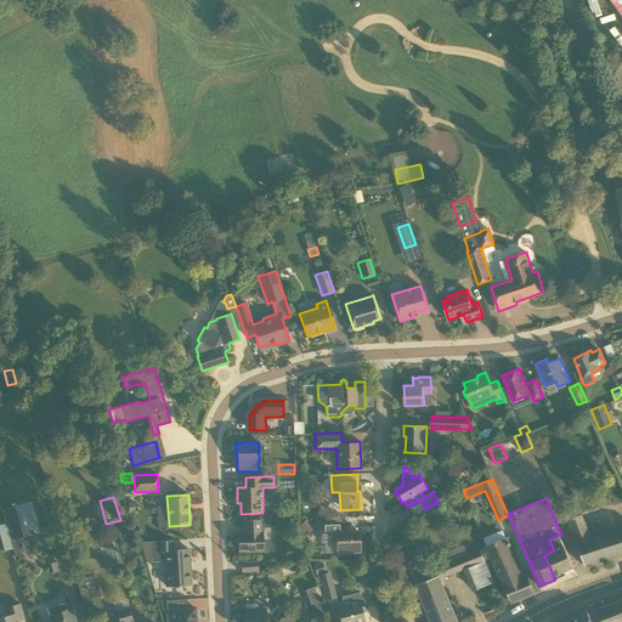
[(621,529),(609,533),(592,538),(582,515),(569,519),(577,543),(584,566),(621,554),(621,529)]
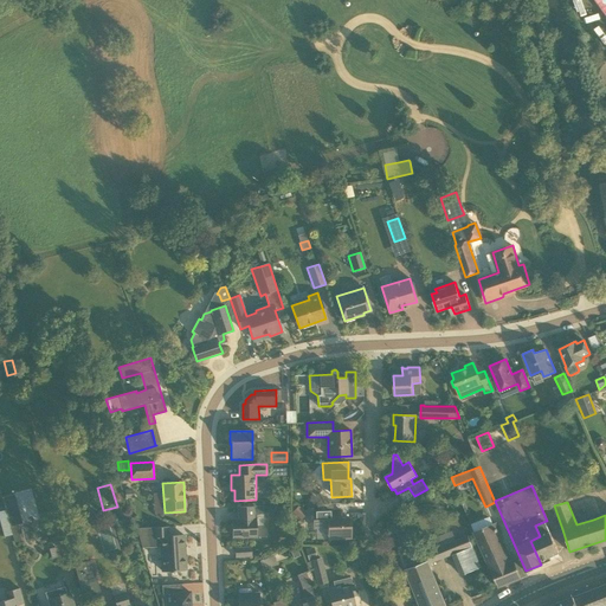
[(233,537),(257,537),(257,536),(266,536),(266,528),(264,526),(263,514),(264,514),(263,505),(253,507),(253,505),(238,507),(238,516),(240,516),(240,519),(232,519),(233,537)]
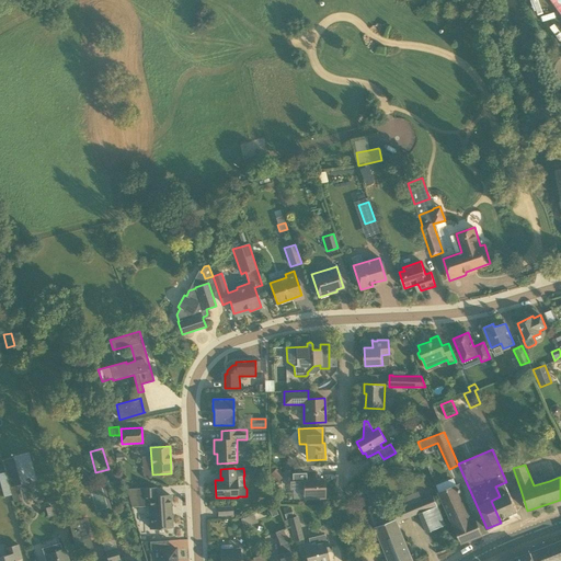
[(4,471),(13,502),(22,500),(19,485),(16,485),(12,469),(4,471)]
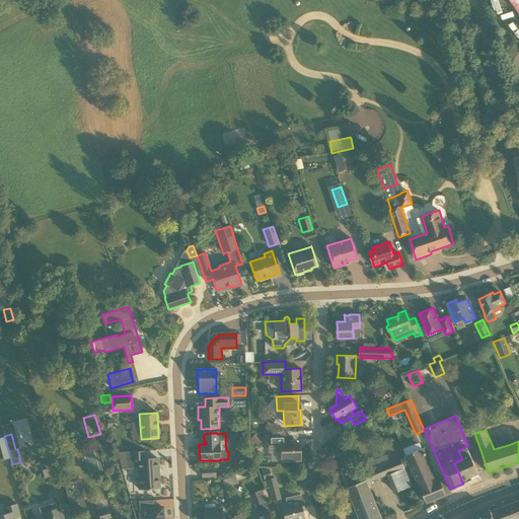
[(255,434),(250,439),(257,445),(263,440),(255,434)]
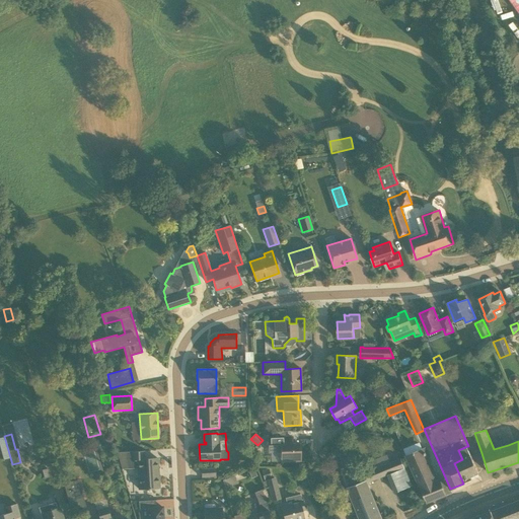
[(281,452),(281,461),(300,460),(299,443),(286,444),(285,437),(268,437),(269,452),(281,452)]
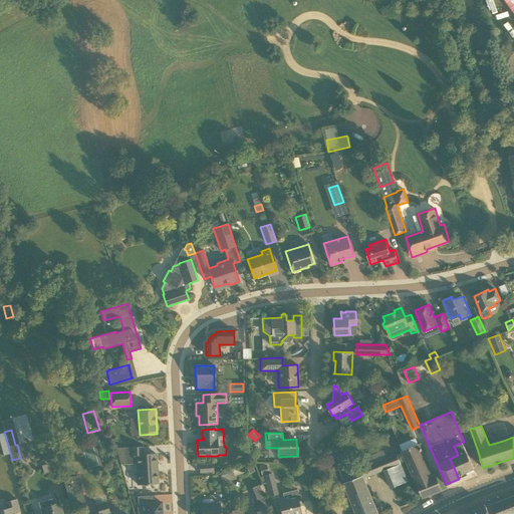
[(442,490),(439,481),(436,474),(432,476),(423,455),(425,453),(426,452),(422,442),(402,451),(417,484),(423,498),(442,490)]
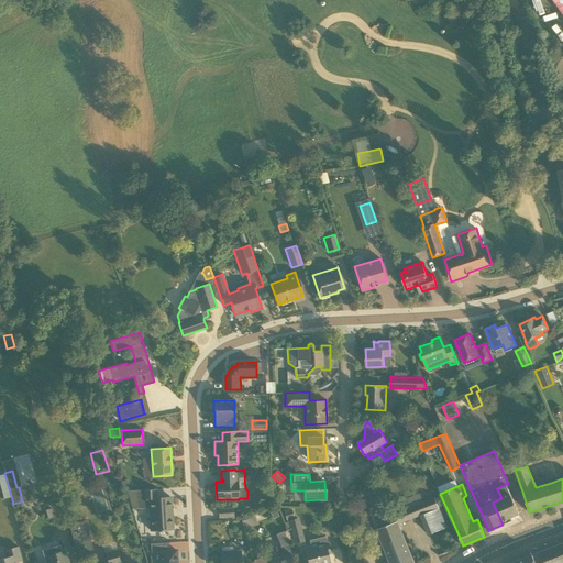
[(510,517),(519,514),(507,484),(497,488),(501,498),(493,503),(503,525),(512,520),(510,517)]
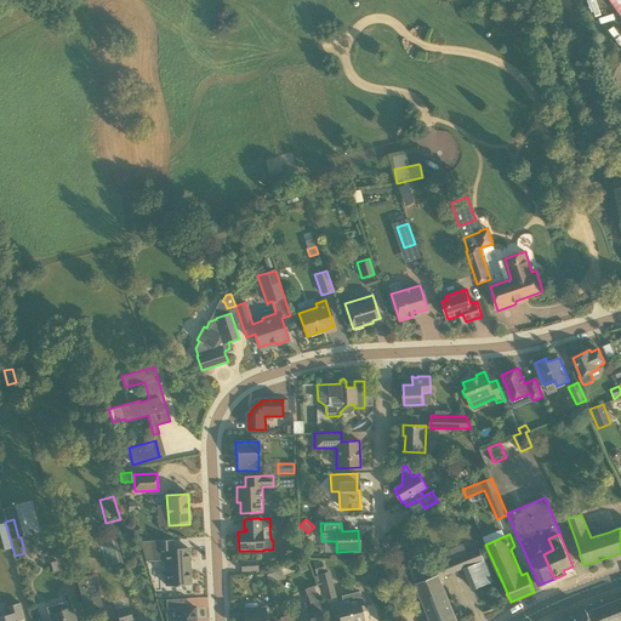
[(191,584),(191,582),(189,569),(188,569),(188,562),(189,562),(188,548),(172,550),(171,540),(138,541),(144,562),(165,560),(166,585),(191,584)]
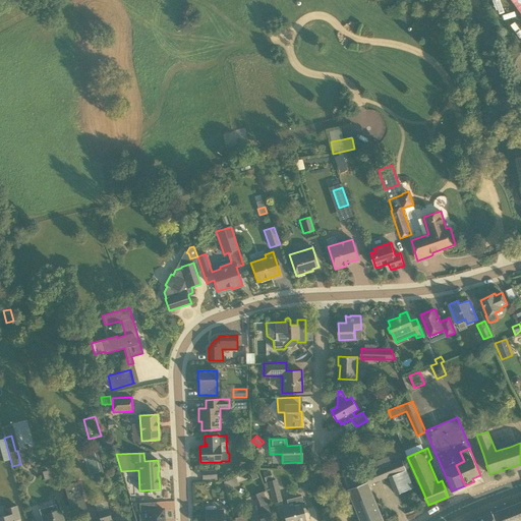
[(413,487),(406,469),(403,460),(364,475),(367,481),(348,489),(361,520),(384,520),(368,484),(391,476),(398,494),(413,487)]
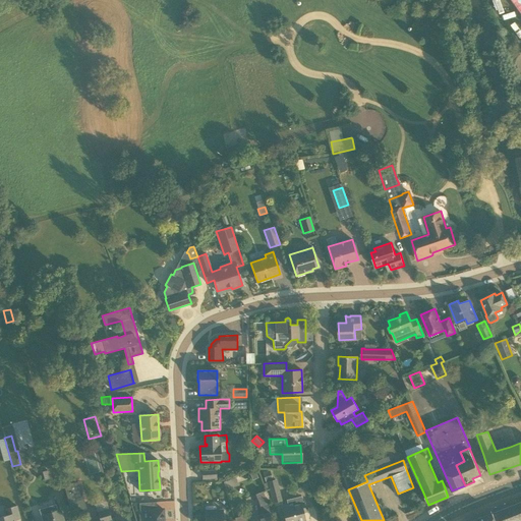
[(203,479),(216,478),(216,470),(201,470),(203,479)]
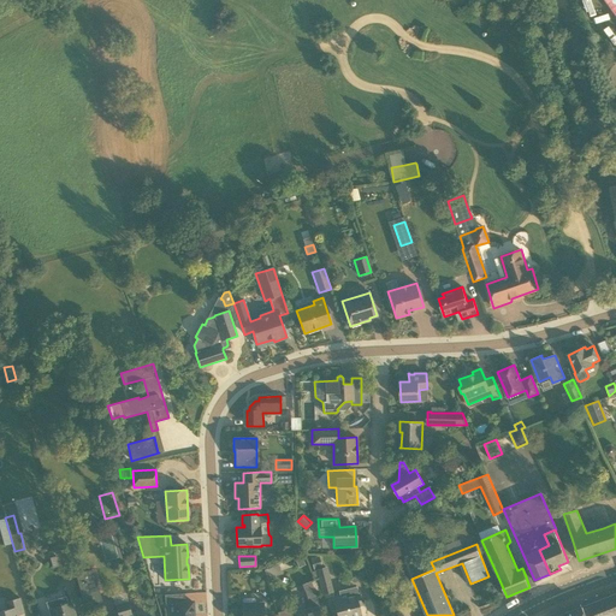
[(278,566),(264,570),(266,579),(282,574),(278,566)]
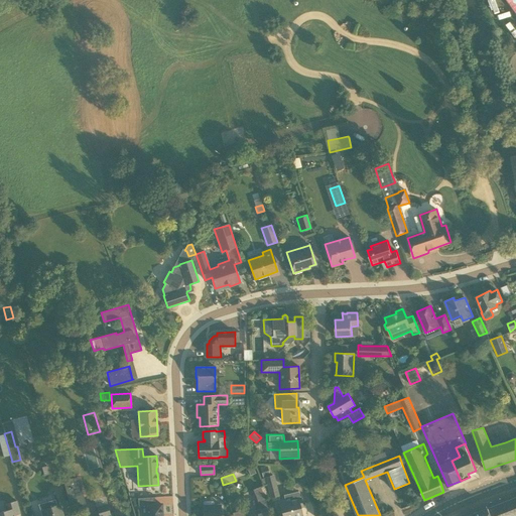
[(279,496),(273,475),(265,477),(265,478),(260,479),(263,486),(266,484),(270,499),(279,496)]
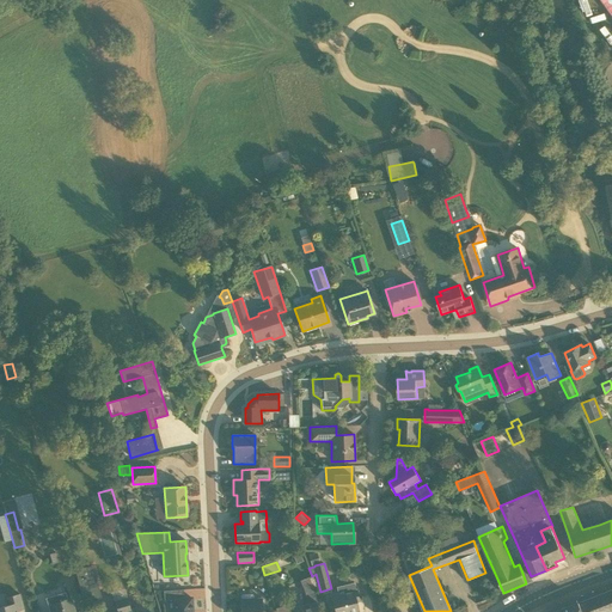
[(84,603),(101,598),(91,567),(75,571),(84,603)]
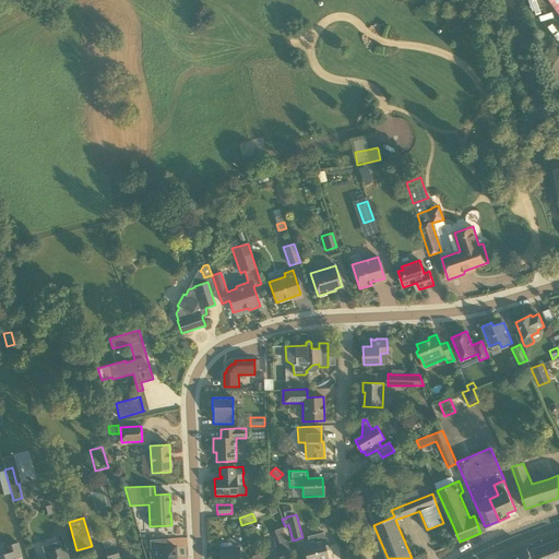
[(274,554),(275,558),(292,558),(289,549),(286,537),(282,527),(274,531),(278,539),(281,552),(274,554)]
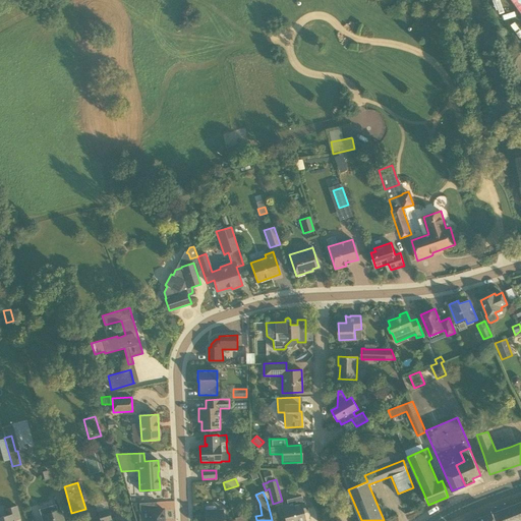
[(139,511),(148,511),(148,520),(163,520),(163,509),(157,510),(156,503),(156,502),(139,503),(139,504),(139,511)]
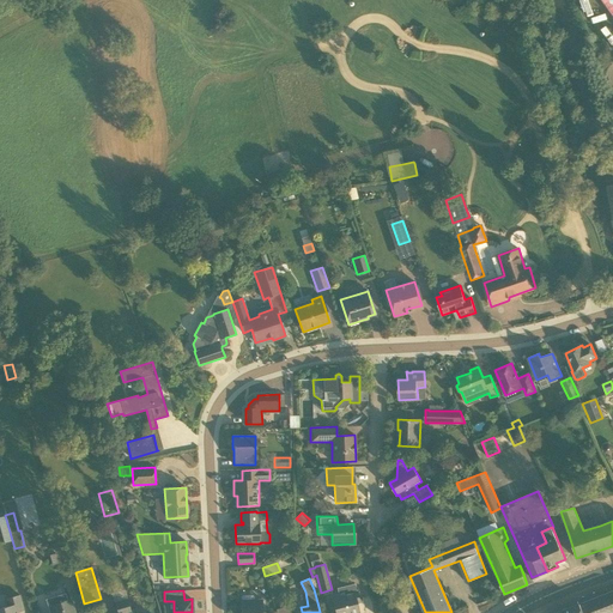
[(612,612),(612,590),(580,604),(554,612),(612,612)]
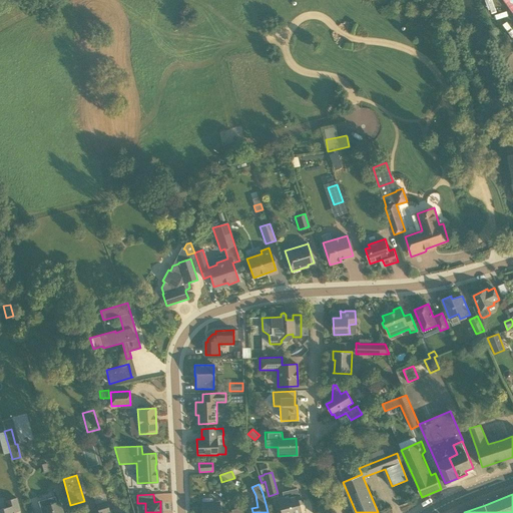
[(301,502),(299,495),(284,499),(283,496),(278,498),(281,512),(299,512),(300,512),(298,503),(301,502)]
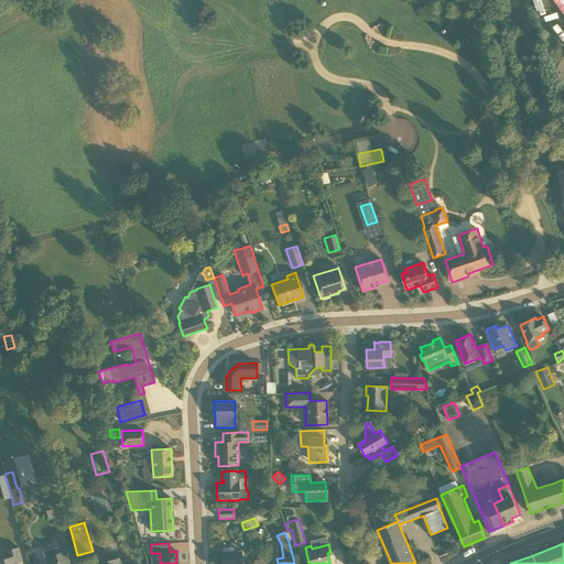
[(68,563),(65,552),(62,552),(61,546),(42,551),(45,563),(46,563),(50,563),(49,563),(68,563)]
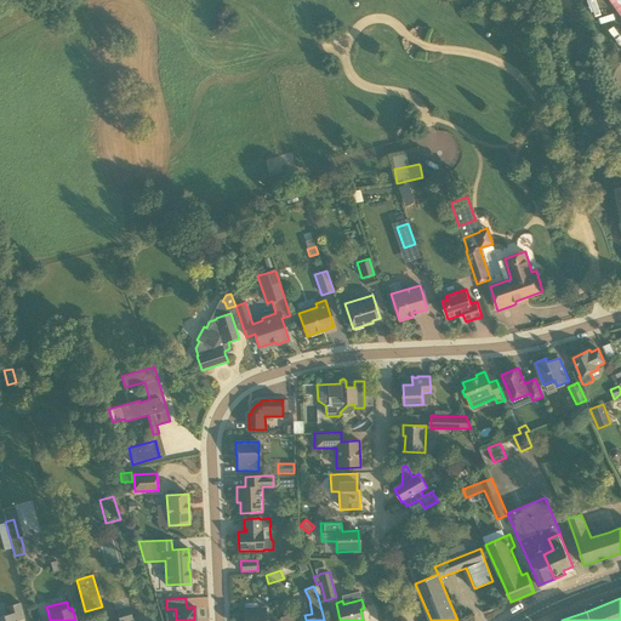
[(7,615),(0,616),(0,620),(15,620),(16,620),(24,619),(20,603),(5,607),(7,615)]
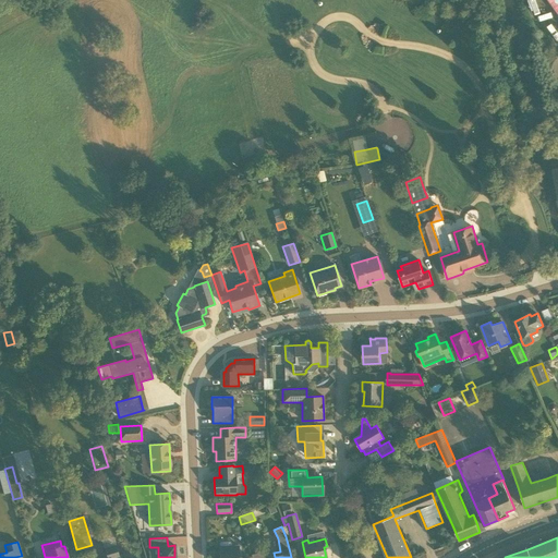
[(231,546),(231,544),(229,542),(221,543),(219,544),(220,546),(219,546),(220,557),(219,557),(218,557),(240,557),(241,556),(240,556),(239,545),(231,546)]
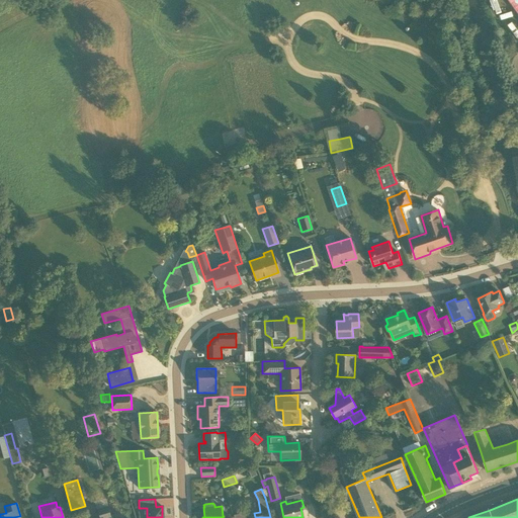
[(110,517),(108,509),(97,512),(99,517),(110,517)]
